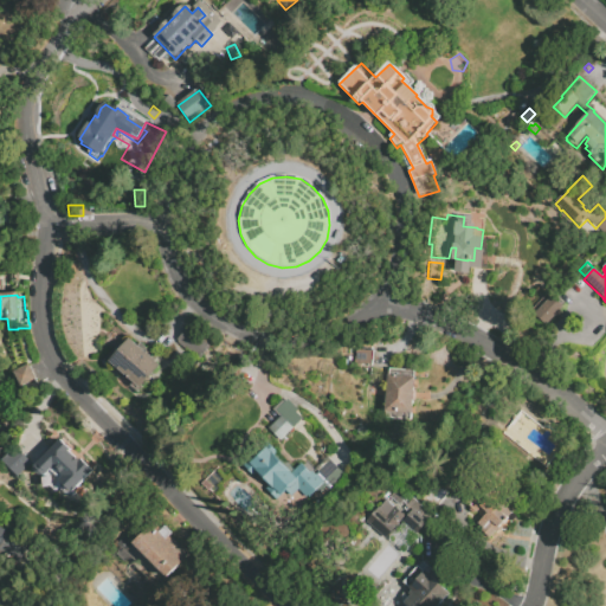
[(535,315),(553,297),(563,308),(546,327),(535,315)]
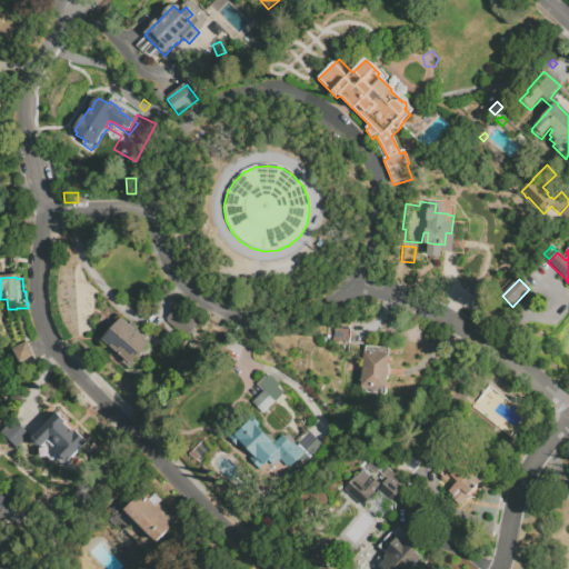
[(176,309),(198,328),(188,340),(166,321),(176,309)]
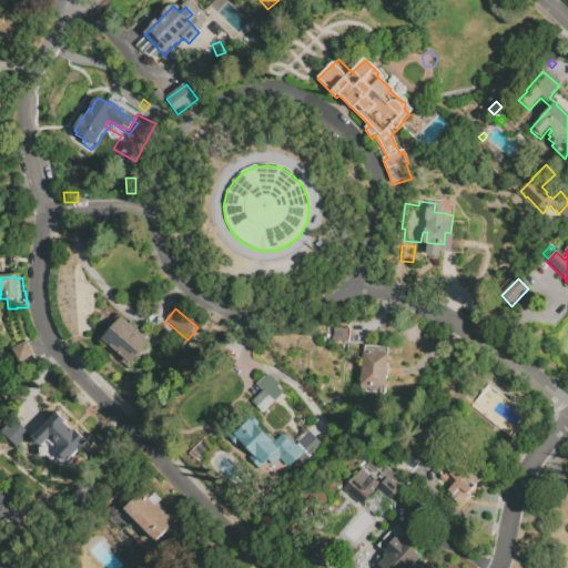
[(4,316),(8,315),(8,313),(19,311),(19,312),(23,311),(26,325),(31,342),(28,344),(34,357),(21,365),(13,351),(18,347),(16,344),(10,321),(6,323),(4,316)]
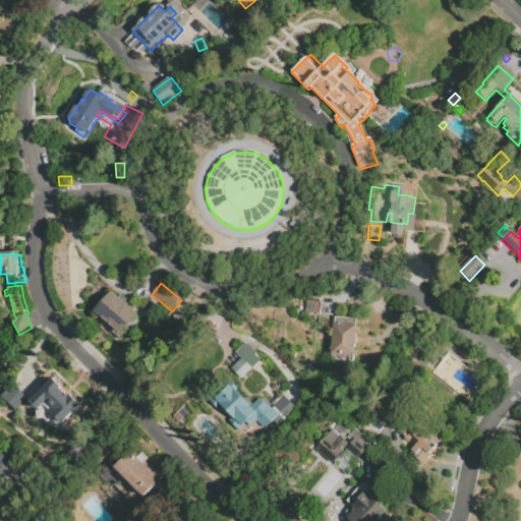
[(95,312),(112,293),(119,299),(121,296),(136,309),(133,312),(138,316),(121,336),(115,331),(112,334),(103,326),(106,323),(95,312)]
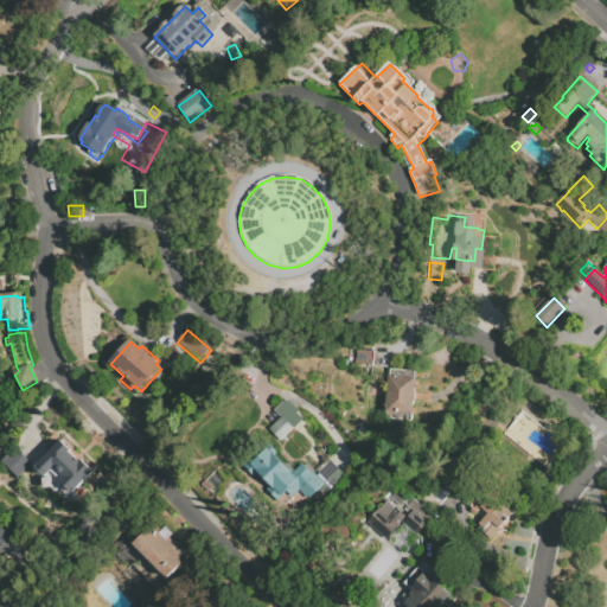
[(355,365),(356,352),(375,353),(372,366),(355,365)]
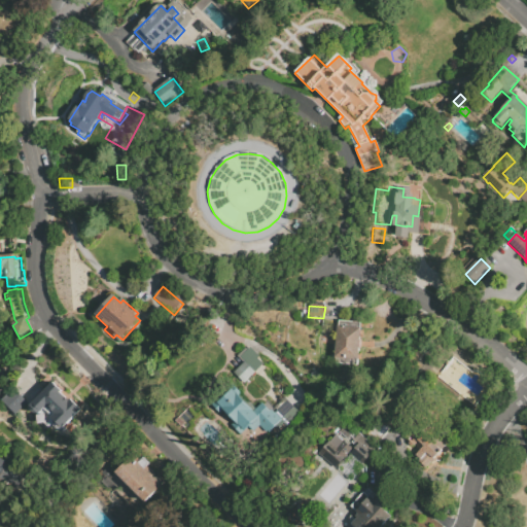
[(336,359),(339,322),(360,324),(359,361),(357,361),(356,366),(336,364),(336,359)]
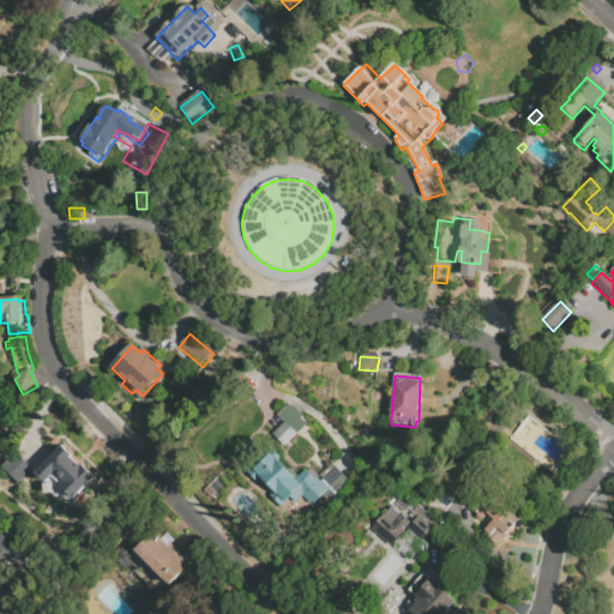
[(277,417),(287,408),(295,417),(287,425),(298,437),(286,449),(272,435),(283,425),(277,417)]
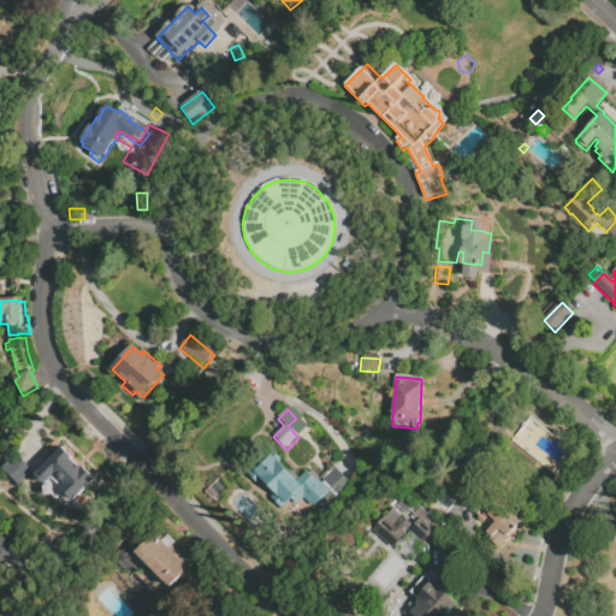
[(531,422),(551,438),(535,457),(515,442),(531,422)]
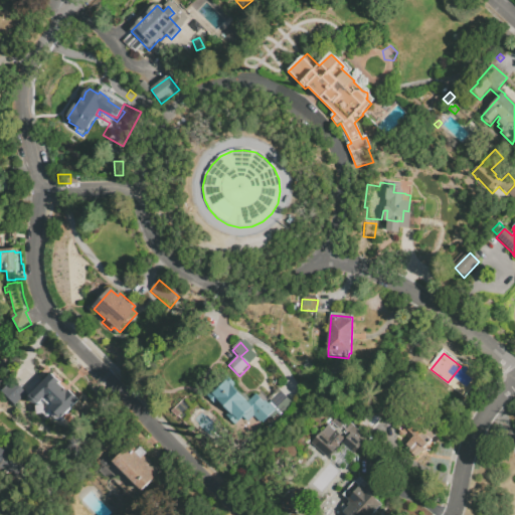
[(310,365),(311,366),(312,367),(312,368),(312,369),(312,371),(311,372),(310,372),(308,373),(307,372),(305,371),(304,370),(304,368),(304,367),(305,366),(306,365),(307,364),(309,364),(310,365)]
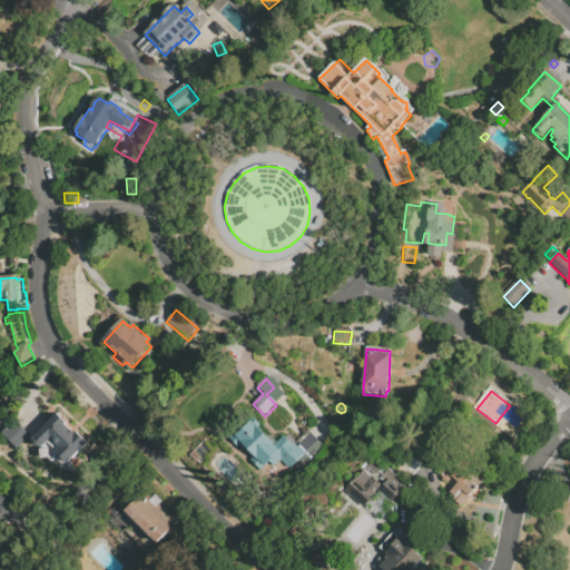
[(45,446),(37,438),(39,434),(39,432),(41,430),(43,431),(56,418),(75,434),(76,433),(88,444),(69,465),(66,462),(64,462),(59,459),(59,455),(48,444),(45,446)]
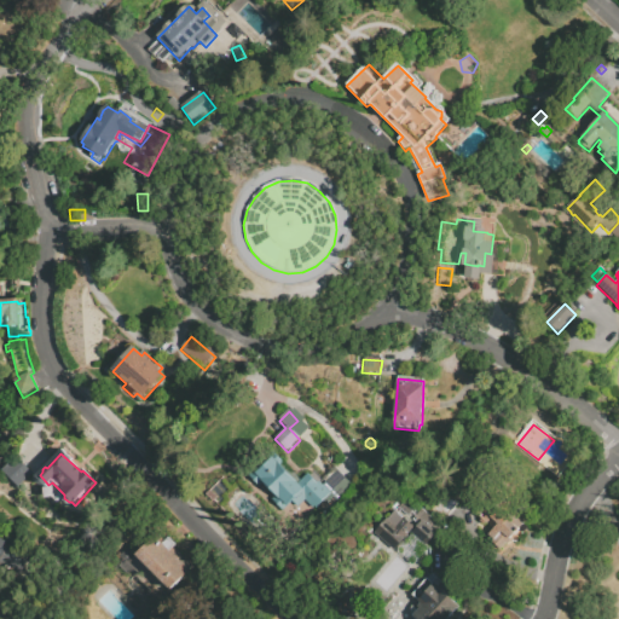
[(329,468),(333,464),(339,472),(339,473),(341,476),(329,487),(336,496),(333,499),(330,497),(314,512),(306,502),(298,509),(293,504),(284,513),(272,501),(276,497),(264,484),(259,487),(255,482),(259,479),(253,473),(273,453),(296,475),(318,456),(329,468)]
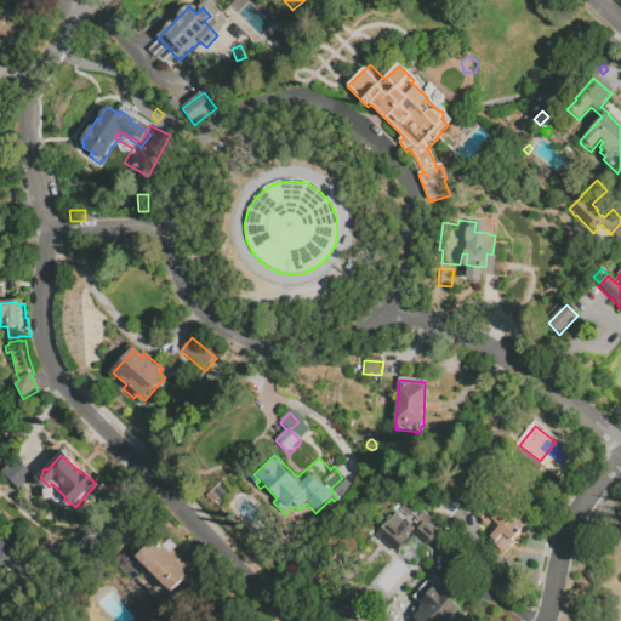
[(21,490),(3,473),(16,460),(33,477),(30,478),(30,479),(21,490)]
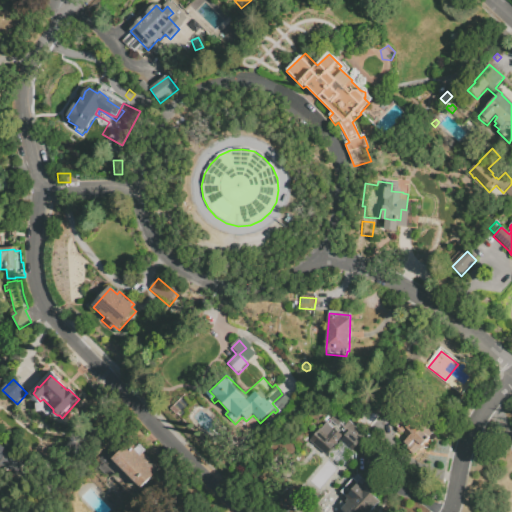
[(176,404),(186,393),(194,402),(184,412),(186,415),(182,418),(171,407),(175,403),(176,404)]
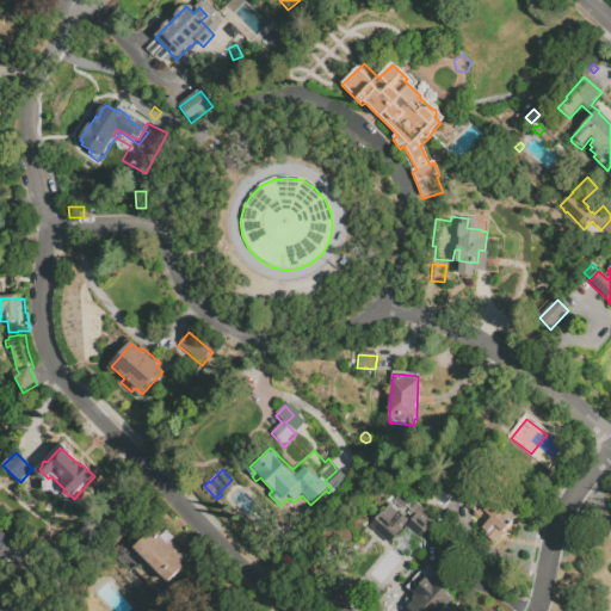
[(467,506),(483,487),(495,499),(493,500),(501,507),(503,505),(517,518),(513,523),(514,524),(512,528),(510,526),(505,531),(507,534),(506,536),(505,535),(500,539),(499,538),(493,544),(485,536),(486,534),(482,530),(486,525),(479,520),(480,518),(479,517),(476,519),(473,516),(475,513),(471,511),(467,517),(463,513),(468,507),(467,506)]
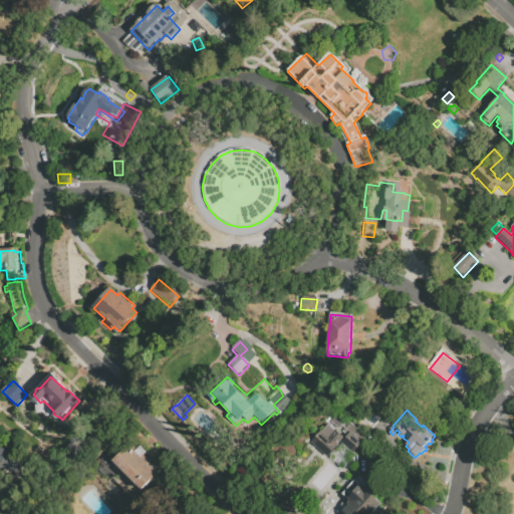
[(370,413),(379,421),(367,434),(358,426),(370,413)]
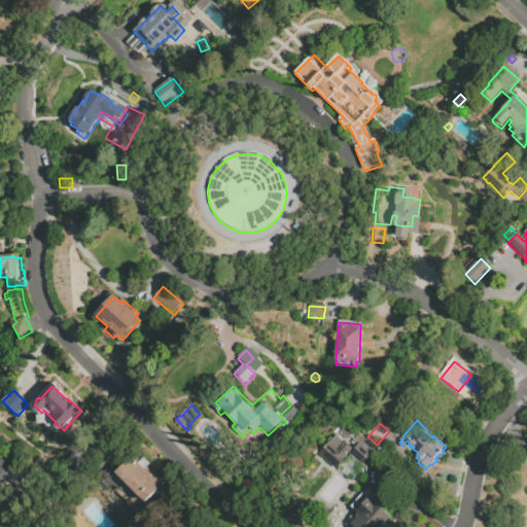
[(364,438),(376,449),(362,465),(350,455),(356,448),(351,443),(361,431),(366,435),(364,438)]
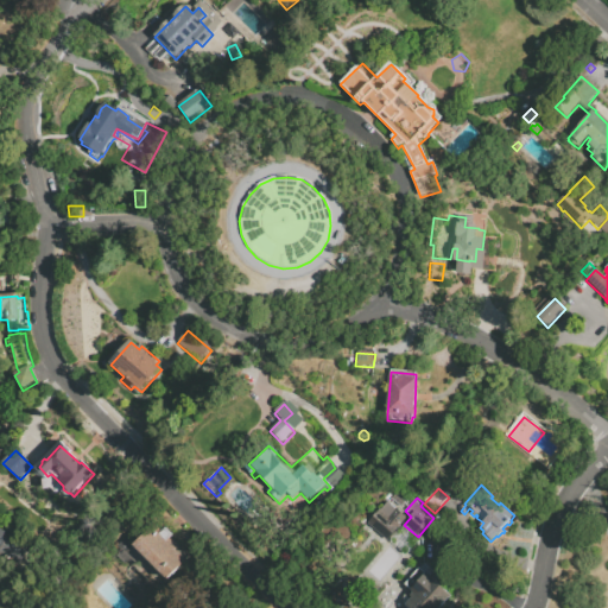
[(381,512),(391,501),(409,517),(387,542),(367,525),(380,511),(381,512)]
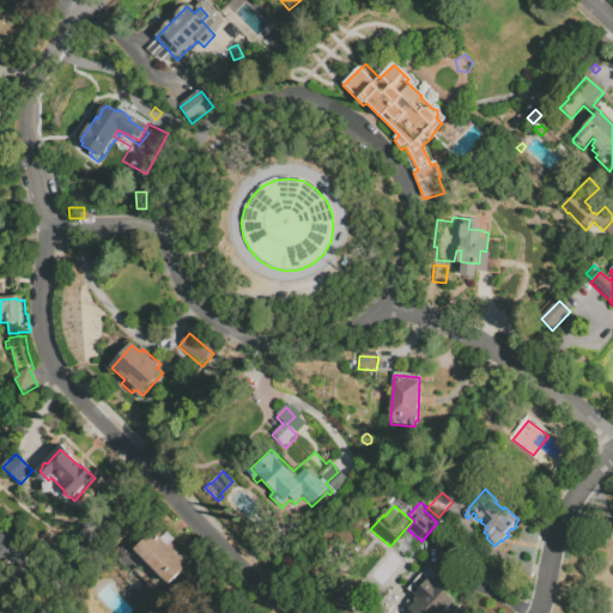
[(457,509),(469,520),(459,530),(448,520),(457,509)]
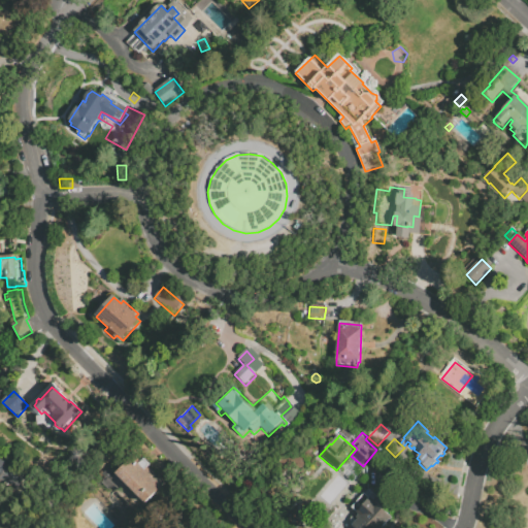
[(104,461),(94,451),(103,441),(113,452),(104,461)]
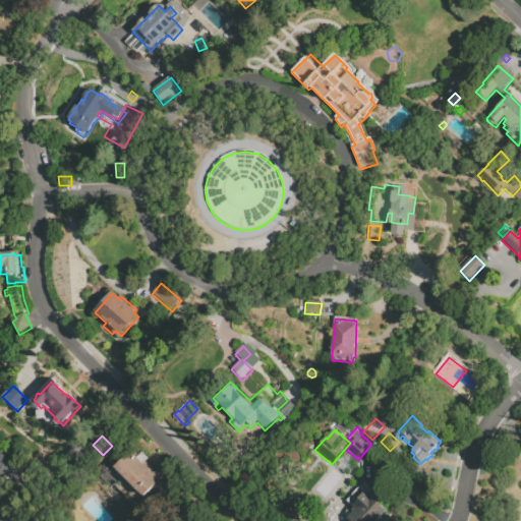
[(143,499),(115,469),(127,456),(128,457),(133,452),(139,457),(142,454),(149,460),(147,462),(163,477),(155,485),(156,486),(143,499)]
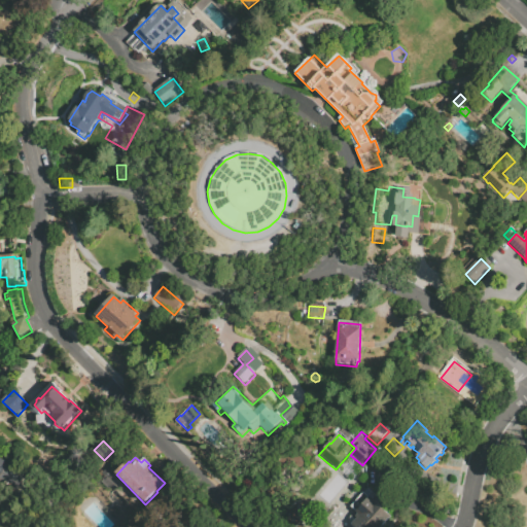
[(0,459),(5,463),(4,464),(10,468),(8,470),(24,480),(15,492),(0,482),(0,459)]
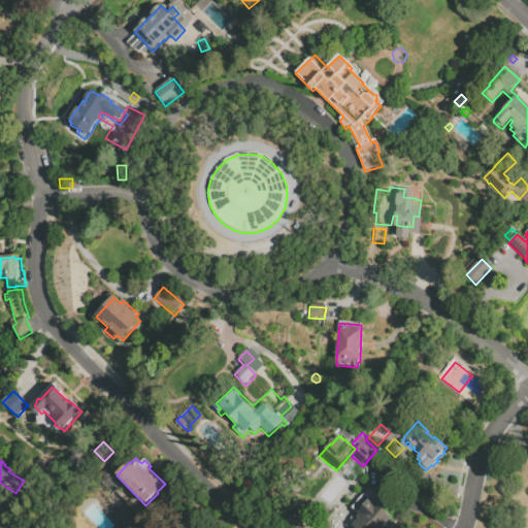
[(369,489),(386,504),(382,509),(392,519),(384,527),(355,527),(354,527),(352,527),(351,527),(351,526),(351,525),(351,524),(350,524),(350,523),(350,522),(351,521),(351,520),(351,519),(352,519),(352,518),(353,519),(357,514),(352,509),(369,489)]
